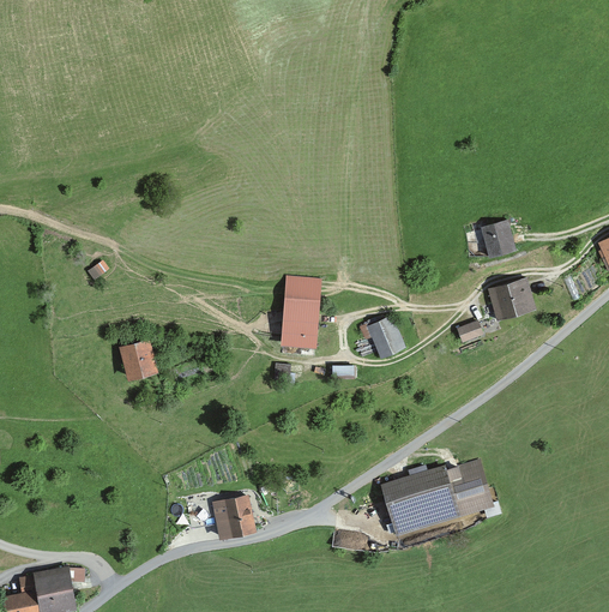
[(513,219),(482,226),(488,255),(519,247),(513,219)]
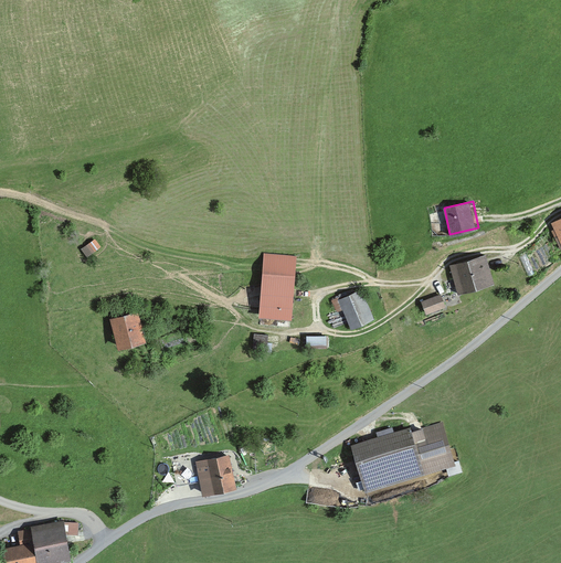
[(560,215),(548,222),(560,247),(560,215)]
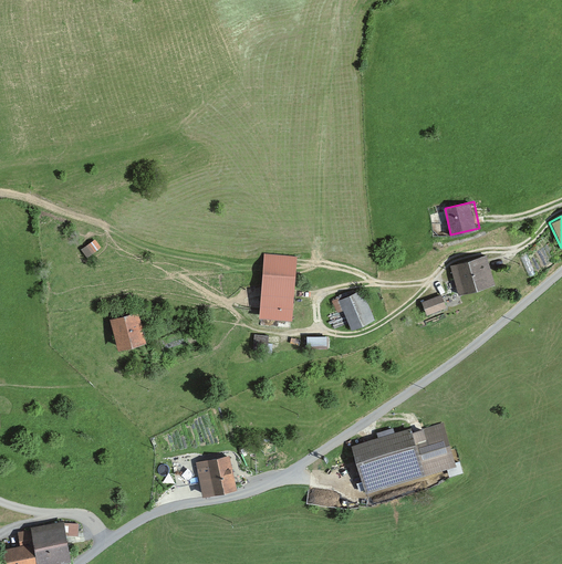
[(96,247),(91,238),(76,248),(82,256),(96,247)]
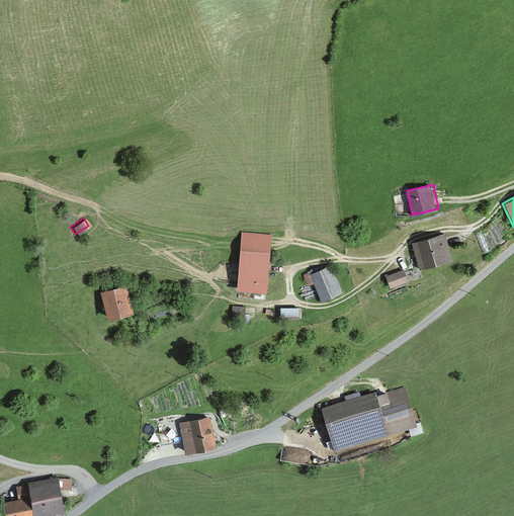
[(444,233),(411,242),(419,270),(452,261),(444,233)]
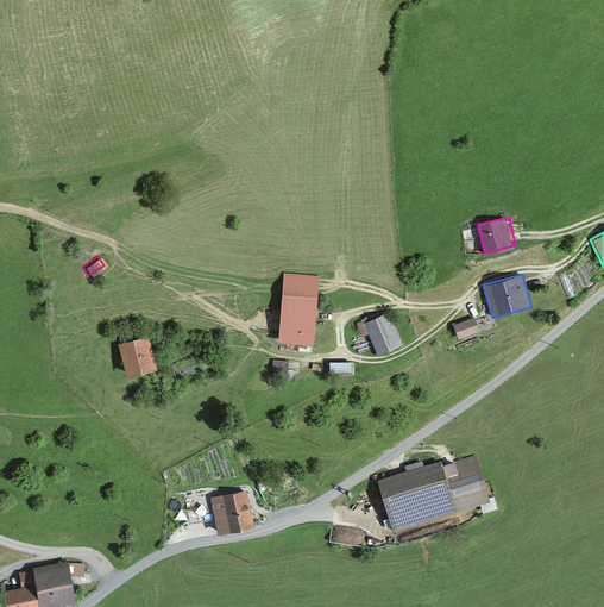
[(319,277),(284,275),(278,344),(314,346),(319,277)]
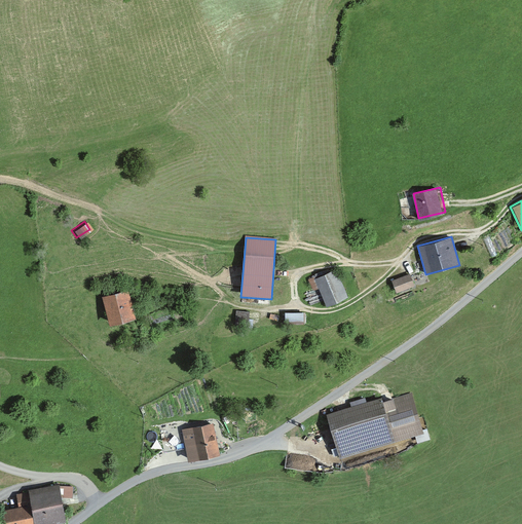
[(335,269),(314,277),(327,307),(347,298),(335,269)]
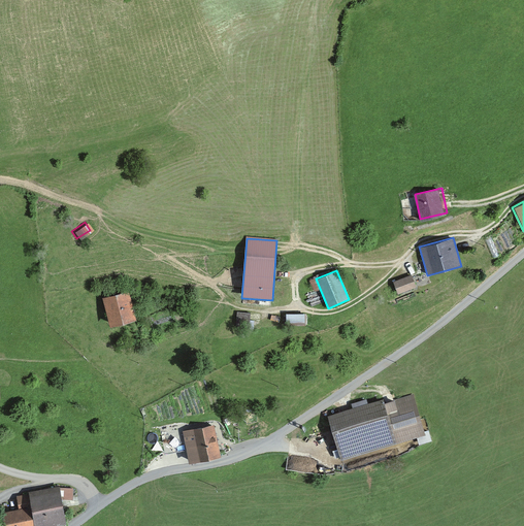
[(413,276),(395,282),(398,294),(417,289),(413,276)]
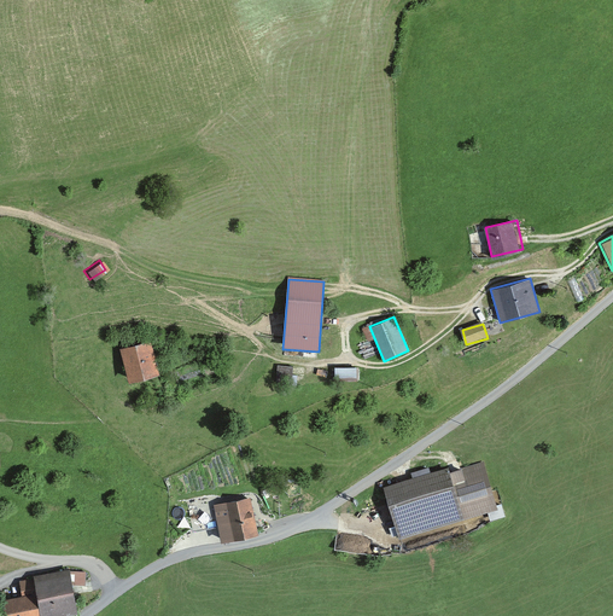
[(152,342),(121,350),(129,384),(161,376),(152,342)]
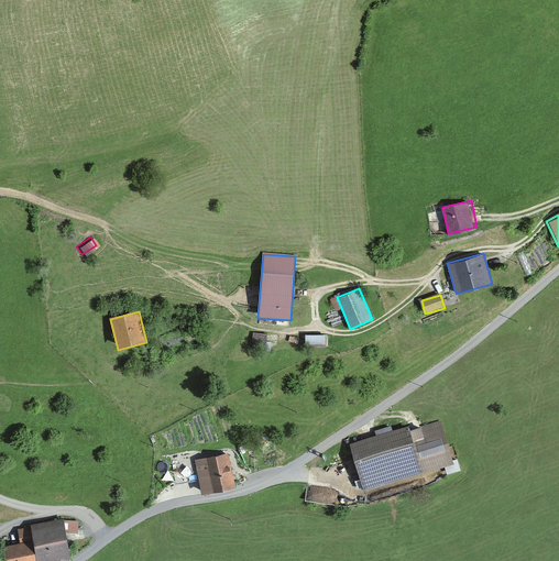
[(304,328),(304,339),(325,339),(325,329),(304,328)]
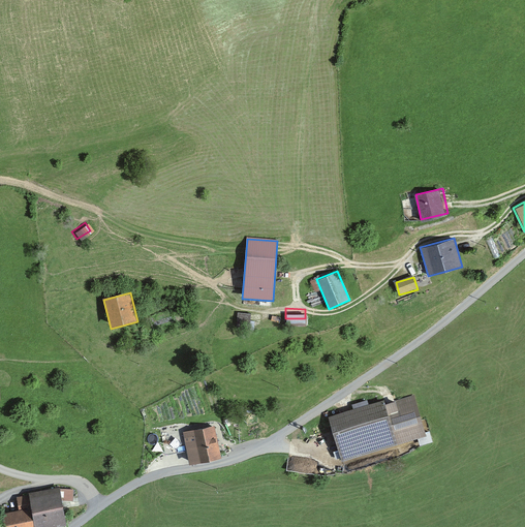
[(384,398),(329,416),(343,458),(423,431),(410,396),(387,404),(384,398)]
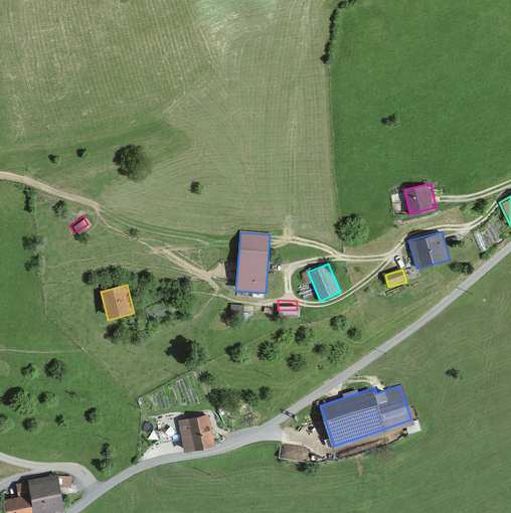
[(209,414),(177,420),(183,451),(215,445),(209,414)]
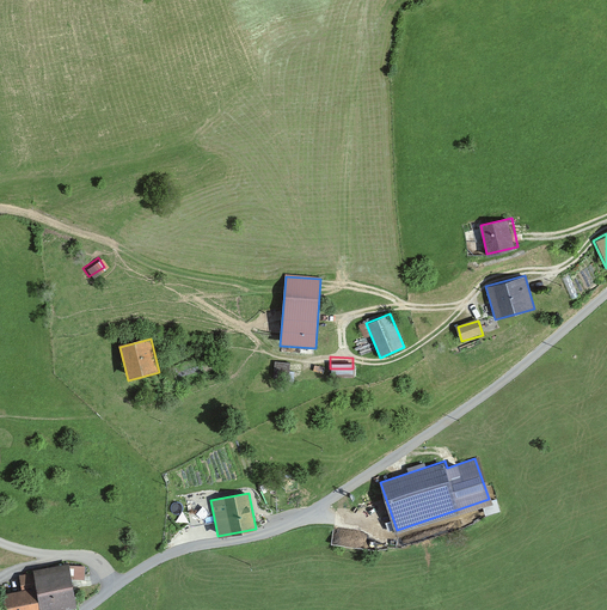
[(20,592),(4,596),(6,609),(37,609),(74,603),(71,580),(83,581),(85,566),(68,563),(17,574),(20,592)]
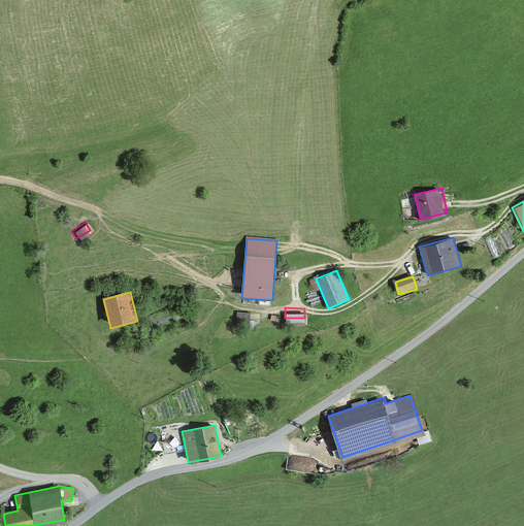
All buildings are outlined.
